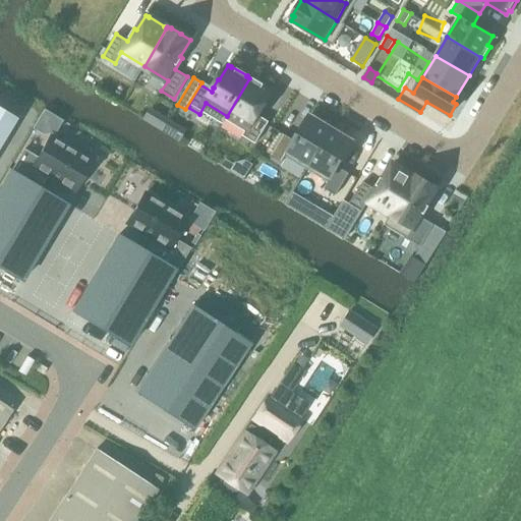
[(249,78),(227,116),(248,128),(242,139),(253,147),(255,142),(267,124),(255,117),(257,114),(264,107),(263,106),(272,92),(268,90),(269,89),(252,79),(252,80),(249,78)]
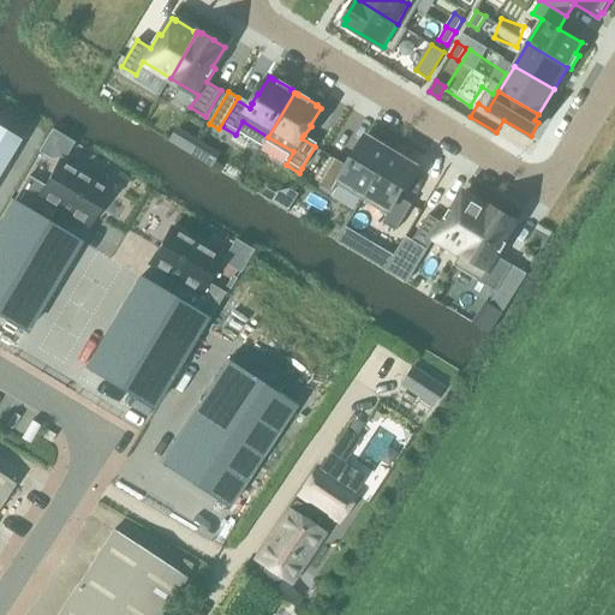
[(0,127),(0,175),(22,141),(0,127)]
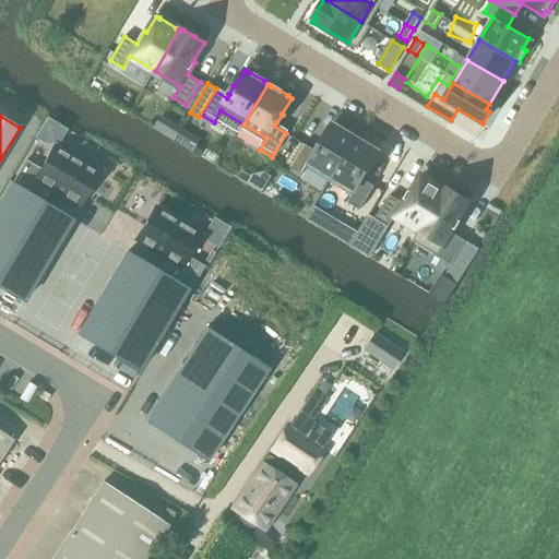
[(304,144),(289,167),(301,175),(309,164),(332,177),(356,137),(353,135),(354,134),(336,125),(333,123),(323,139),(322,139),(317,146),(318,147),(316,151),(304,144)]
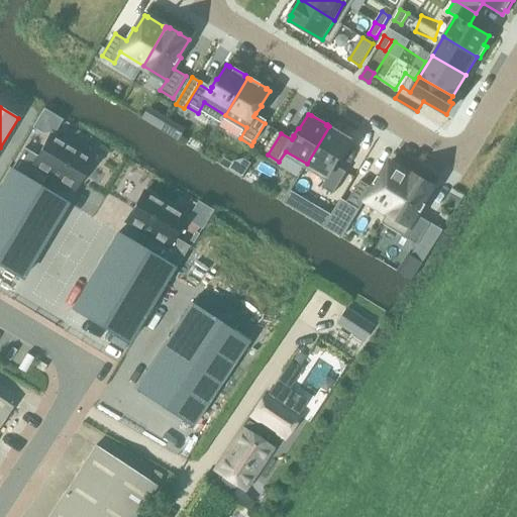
[(329,126),(307,164),(328,177),(322,187),(333,194),(346,173),(335,166),(337,163),(338,163),(342,154),(350,139),(347,137),(348,137),(332,127),(332,128),(329,126)]
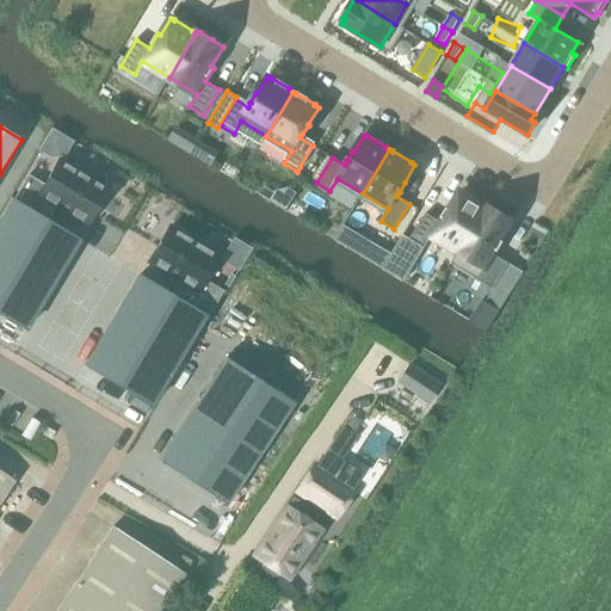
[(26,174),(13,197),(45,217),(55,202),(86,220),(105,187),(56,158),(41,184),(26,174)]
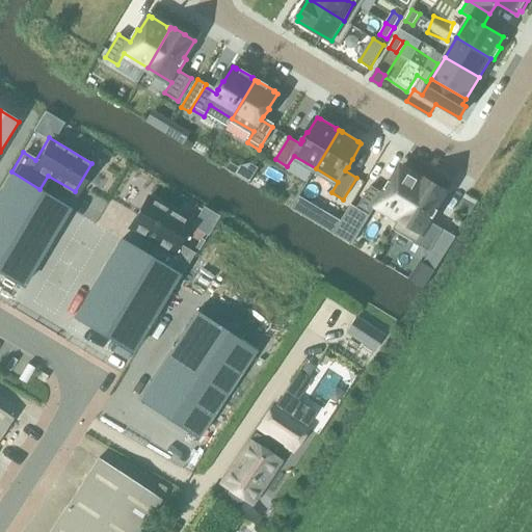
[(370,186),(357,208),(370,216),(376,205),(400,219),(422,181),(420,179),(404,168),(404,169),(400,167),(392,182),(390,181),(382,193),(370,186)]
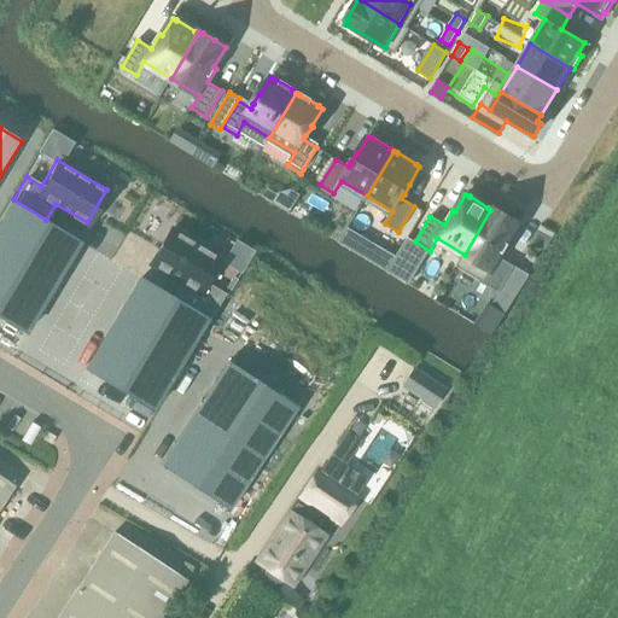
[(13,202),(0,222),(0,318),(24,333),(80,242),(13,202)]
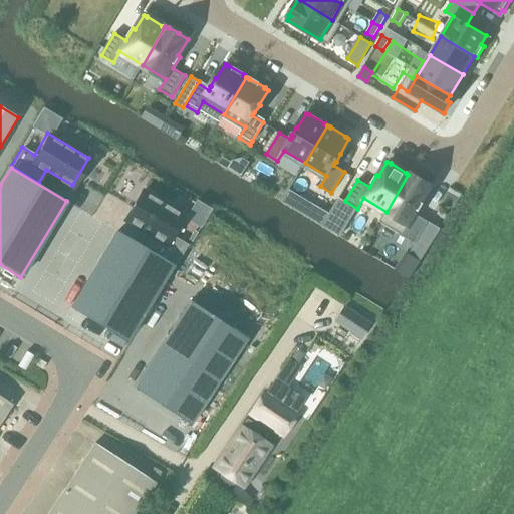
[(408,175),(387,212),(409,226),(403,236),(415,243),(428,222),(417,215),(424,203),(422,202),(431,186),(422,180),(413,174),(412,174),(409,173),(408,175)]
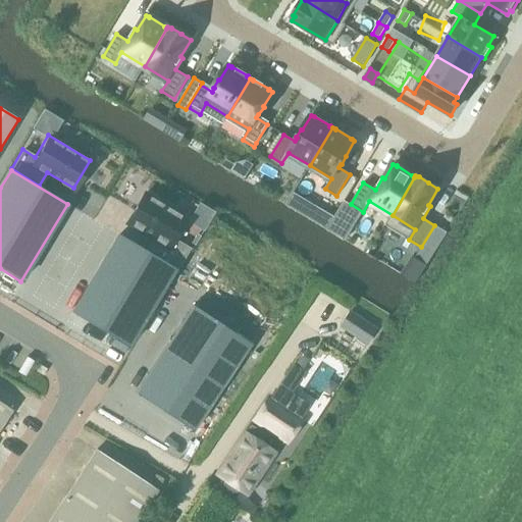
[(147,193),(133,215),(160,231),(151,247),(154,249),(178,263),(188,248),(173,239),(187,216),(147,193)]
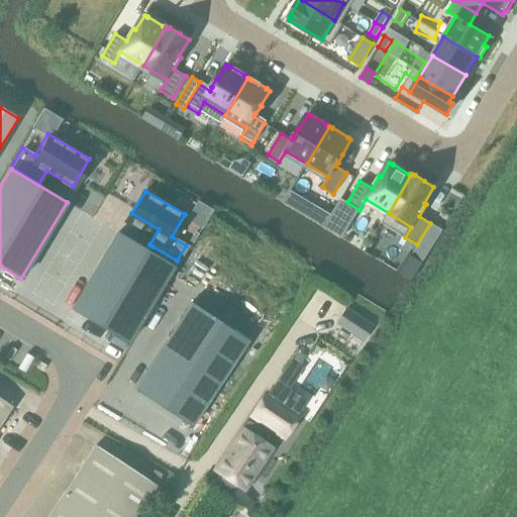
[(291,191),(284,203),(324,227),(331,215),(291,191)]
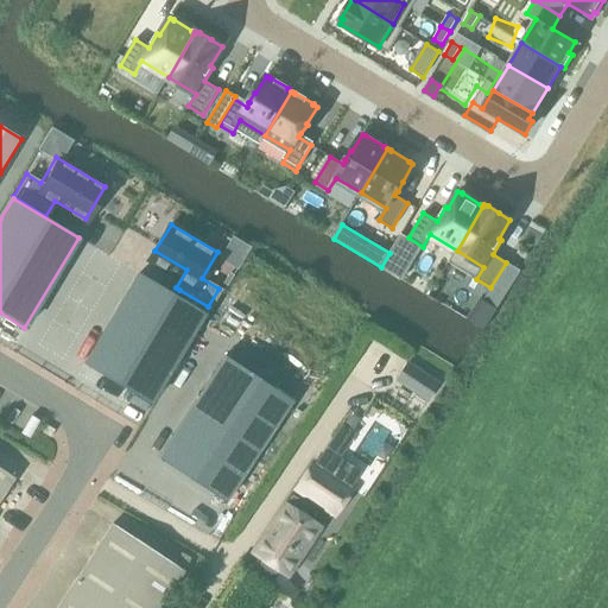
[(137,276),(82,363),(147,401),(203,315),(137,276)]
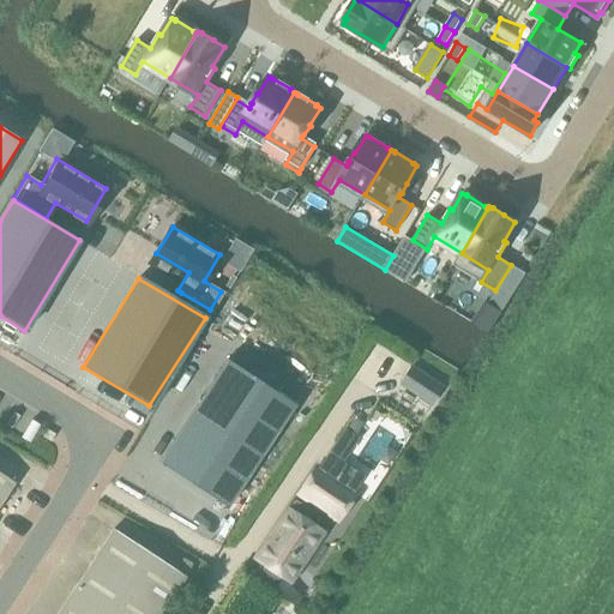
[(485,302),(471,323),(488,332),(500,312),(485,302)]
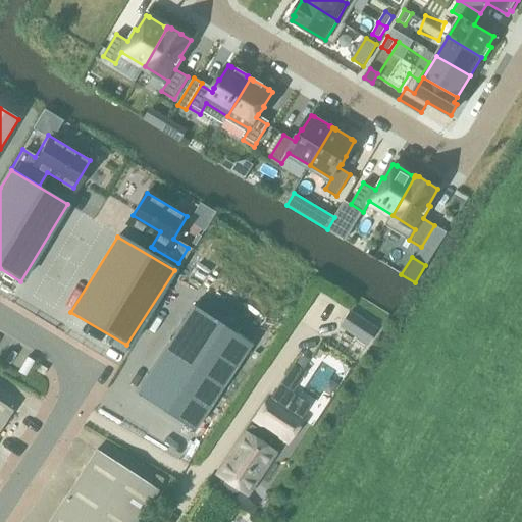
[(192,305),(135,393),(193,430),(250,343),(192,305)]
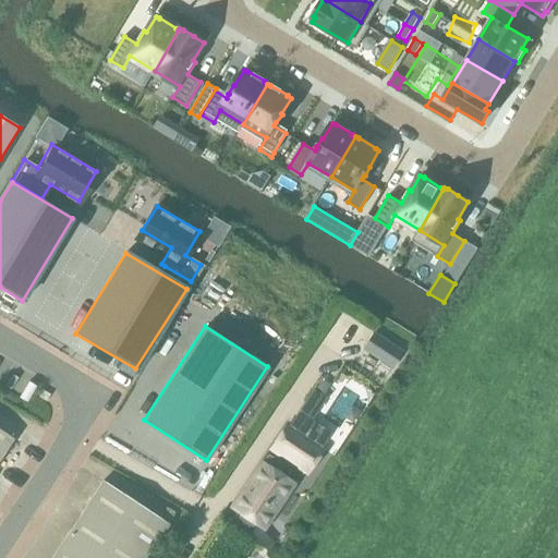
[(374,331),(362,350),(391,370),(403,351),(374,331)]
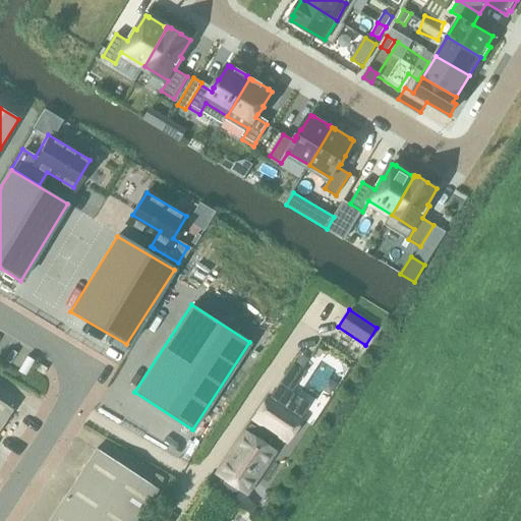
[(286,441),(300,419),(270,398),(255,419),(286,441)]
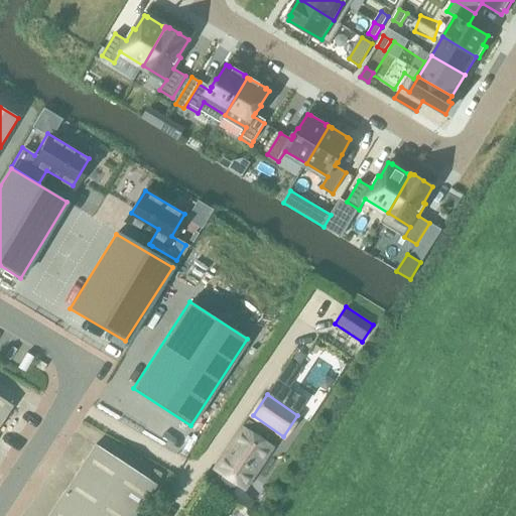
[(10,405),(0,398),(0,423),(11,407),(10,405)]
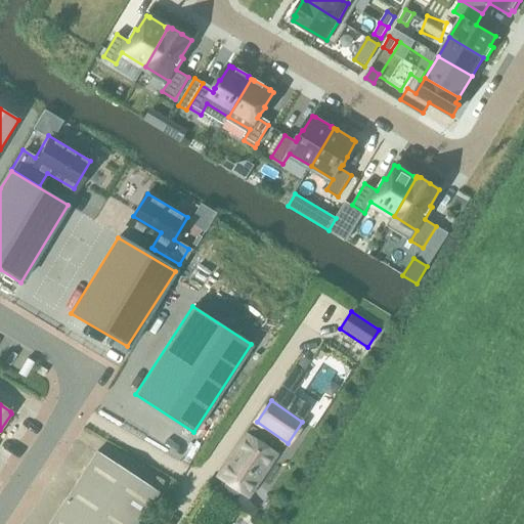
[(220,475),(247,493),(276,450),(263,441),(266,436),(253,427),(220,475)]
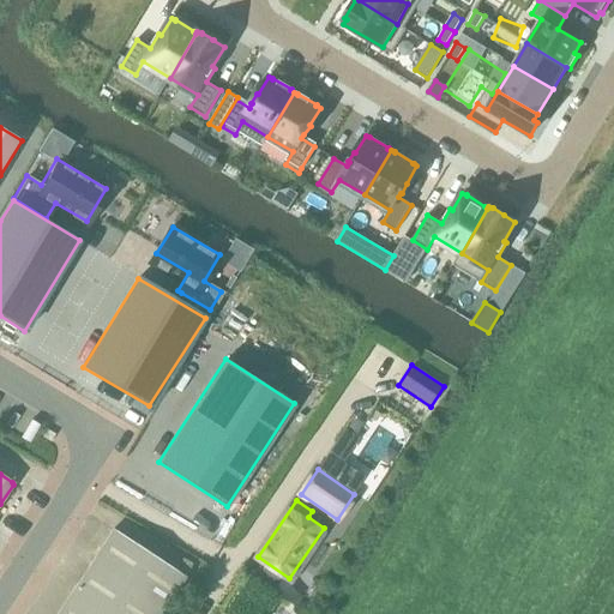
[(161,613),(185,578),(113,530),(56,613),(161,613)]
